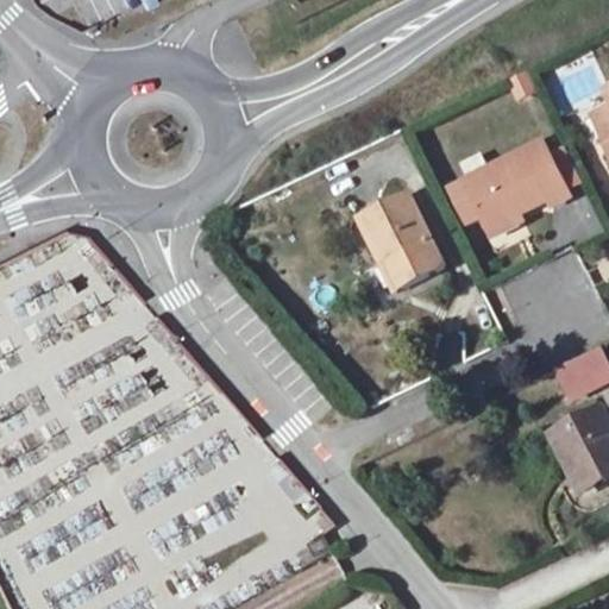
[(529,71),(512,81),(521,101),(540,92),(529,71)]
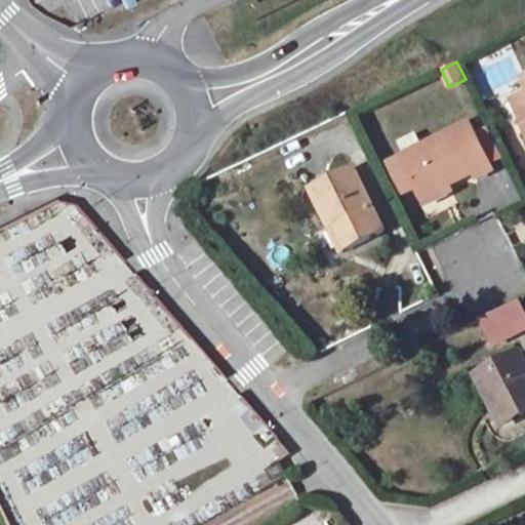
[(524,94),(513,99),(524,127),(524,94)]
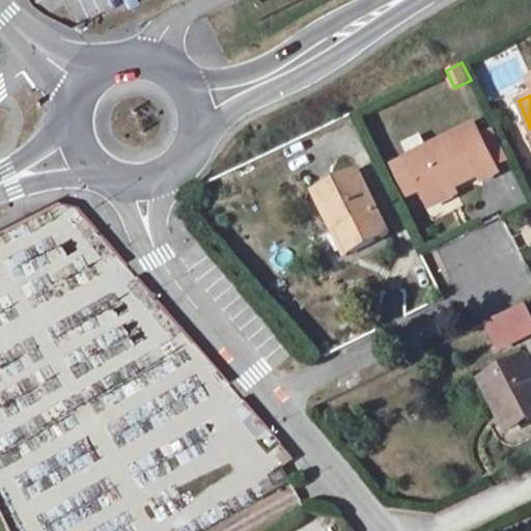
[(428,201),(454,189),(480,175),(483,180),(499,173),(475,126),(407,160),(428,201)]
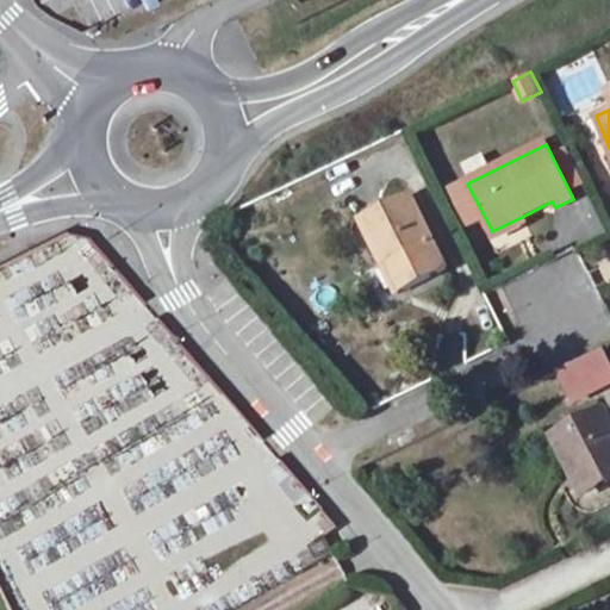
[(412,198),(363,222),(385,263),(390,262),(404,292),(448,271),(412,198)]
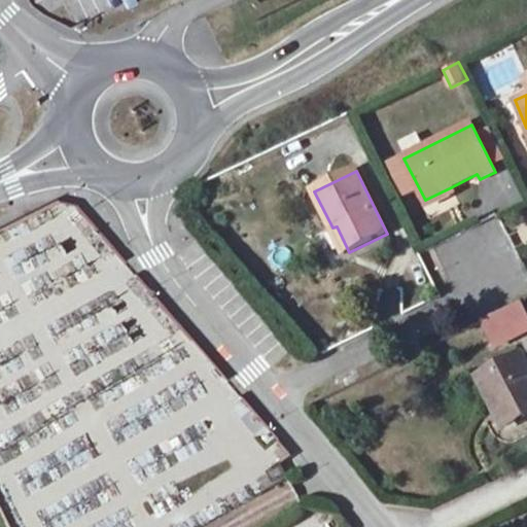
[(451,187),(425,200),(427,206),(454,192),(451,187)]
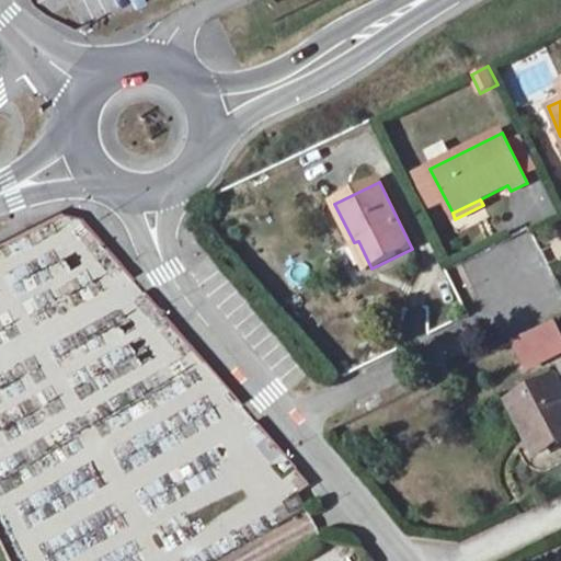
[(560,332),(553,318),(511,339),(526,370),(560,353),(560,332)]
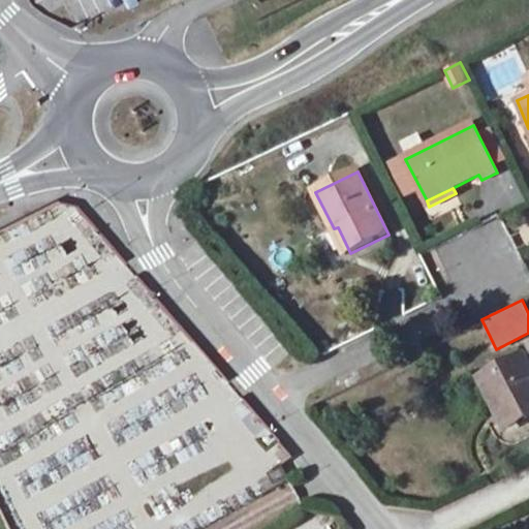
[(528,362),(527,358),(481,381),(506,430),(528,418),(528,362)]
